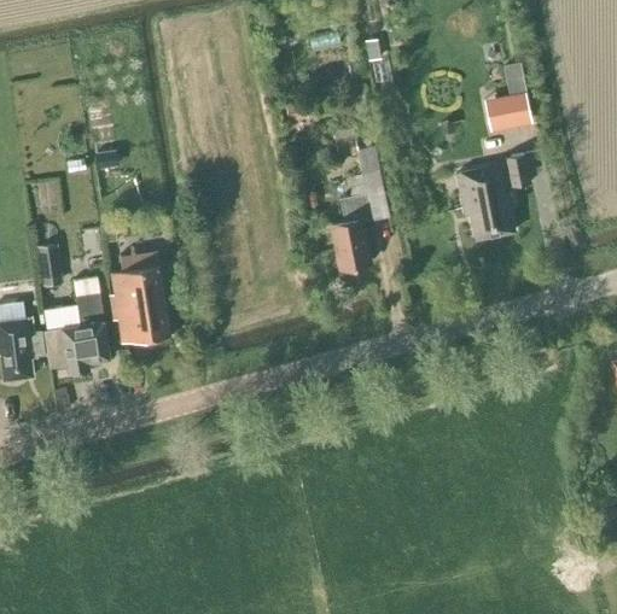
[(367,44),(371,62),(380,60),(377,41),(367,44)]
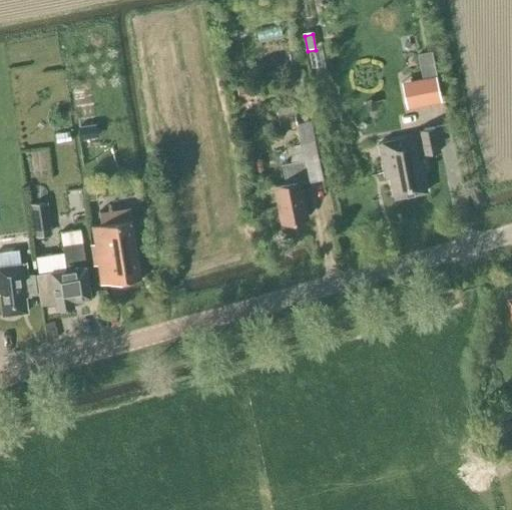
[(400,83),(407,111),(442,102),(429,52),(417,55),(422,78),(400,83)]
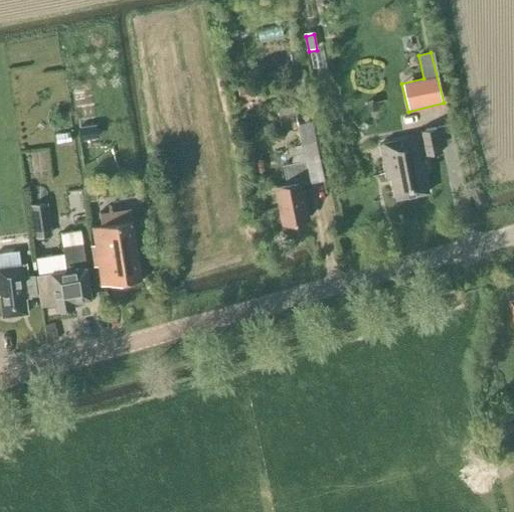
[(238,89),(240,103),(258,100),(255,87),(238,89)]
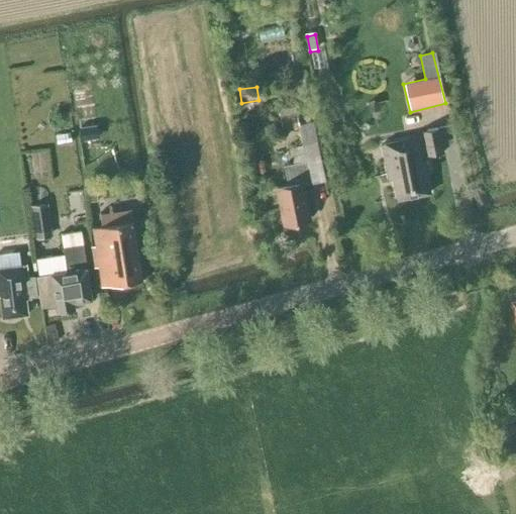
[(279,112),(283,132),(300,128),(296,109),(279,112)]
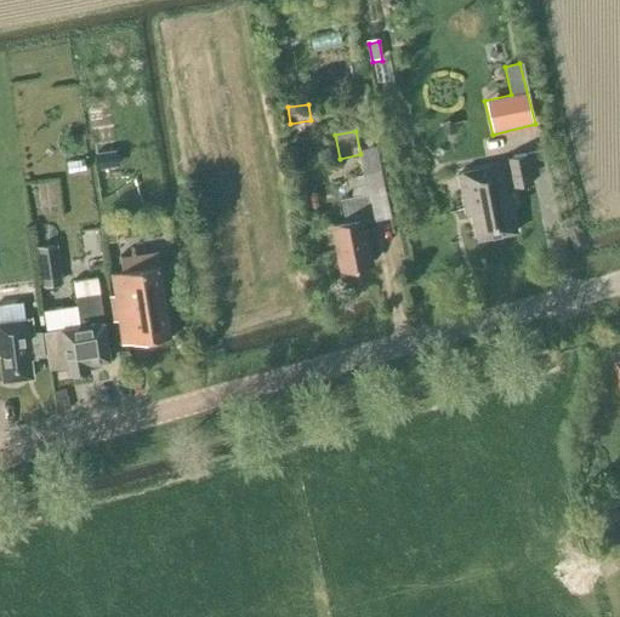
[(119,165),(118,153),(96,156),(98,169),(119,165)]
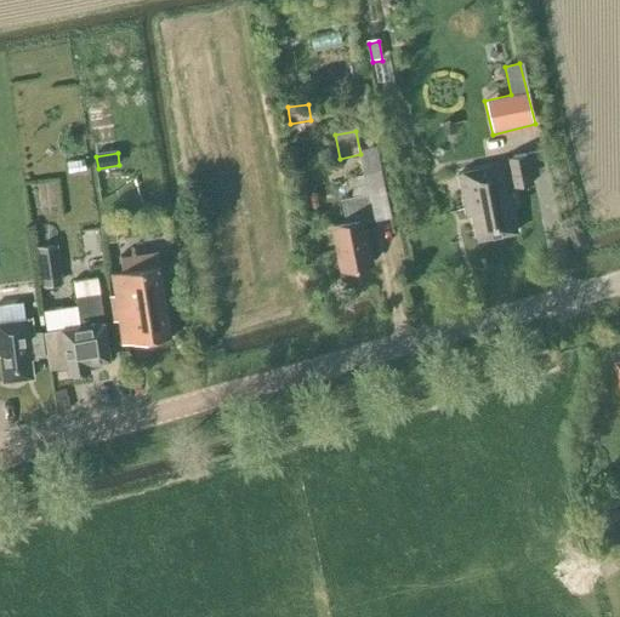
[(516,189),(534,186),(528,155),(508,160),(508,166),(458,176),(467,220),(473,218),(478,243),(519,234),(513,210),(519,209),(516,189)]
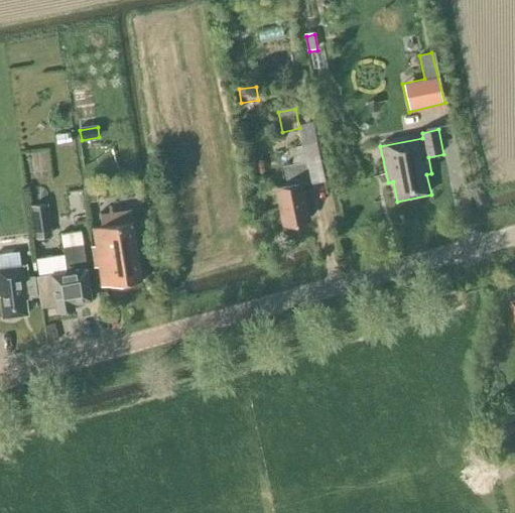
[(285,166),(289,186),(277,188),(285,226),(309,221),(302,184),(311,182),(307,162),(285,166)]
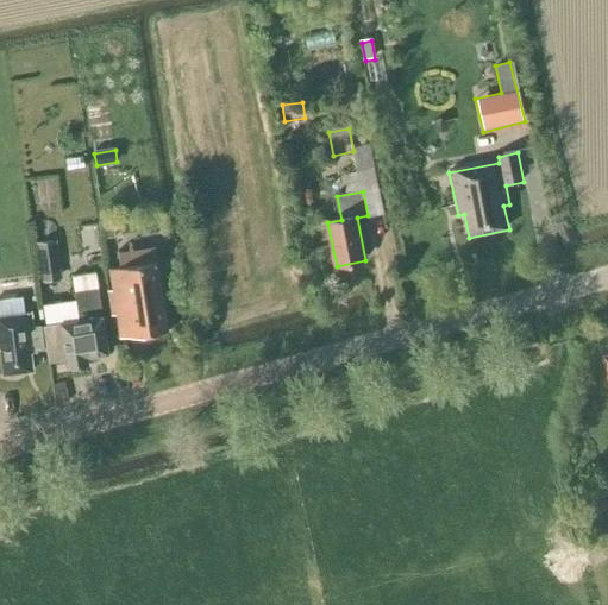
[(100,224),(102,240),(116,239),(114,222),(100,224)]
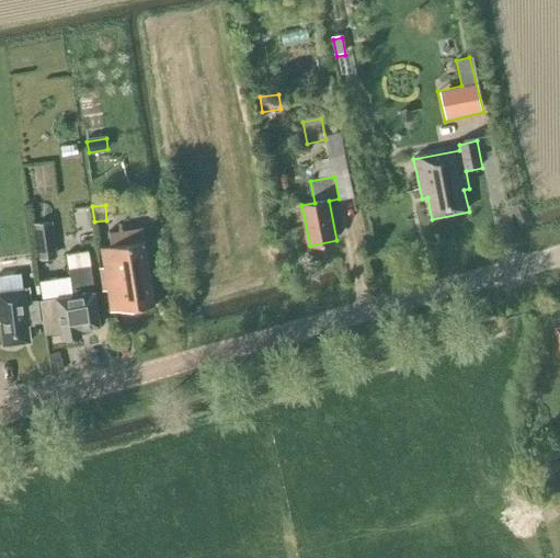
[(78,224),(89,221),(88,214),(77,215),(78,224)]
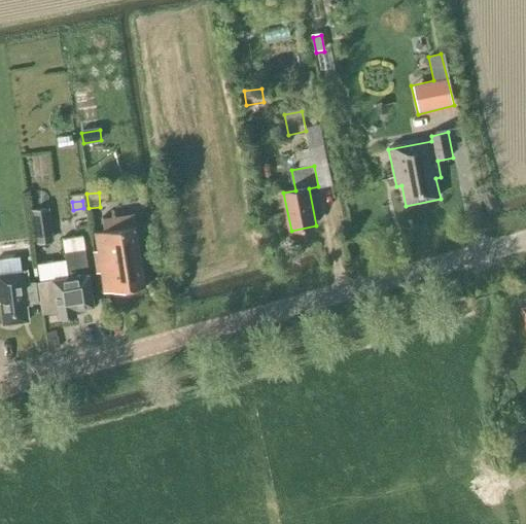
[(33,213),(37,245),(49,243),(45,211),(33,213)]
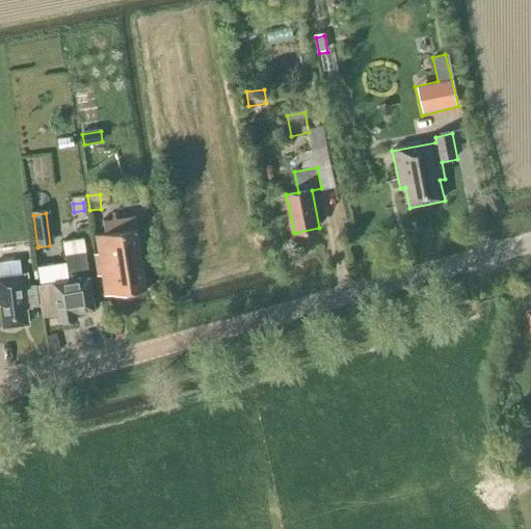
[(105,222),(106,235),(97,236),(99,255),(95,256),(98,276),(103,276),(105,296),(147,290),(136,217),(105,222)]
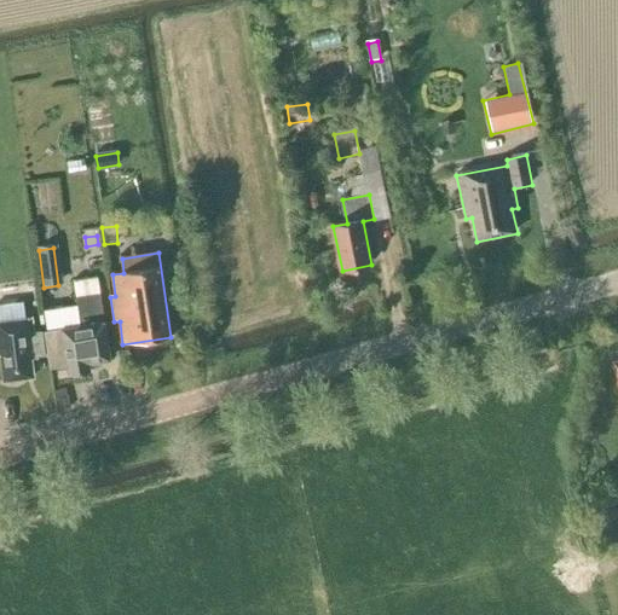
[(74,283),(76,300),(80,326),(45,332),(48,357),(50,369),(68,366),(69,373),(90,371),(90,365),(109,361),(100,296),(98,279),(74,283)]
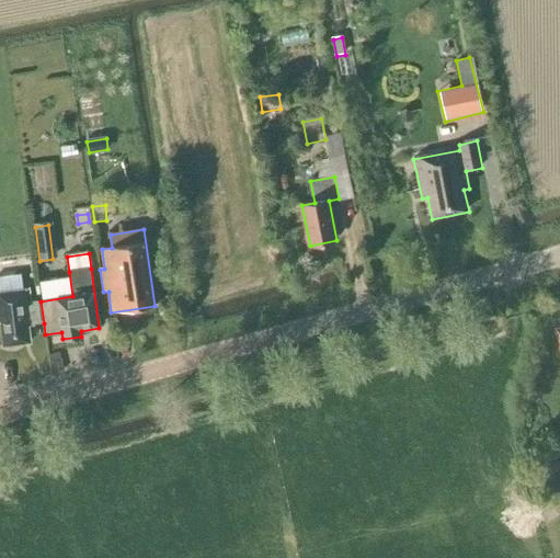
[(30,303),(29,291),(0,294),(0,323),(3,348),(31,343),(29,326),(42,323),(38,302),(30,303)]
